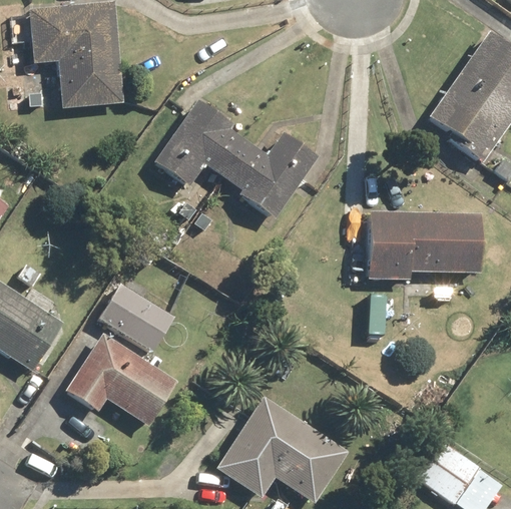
[(57,58),(59,86),(27,88),(28,105),(60,103),(60,108),(121,104),(114,3),(31,8),(31,15),(14,16),(15,40),(32,39),(34,59),(57,58)]
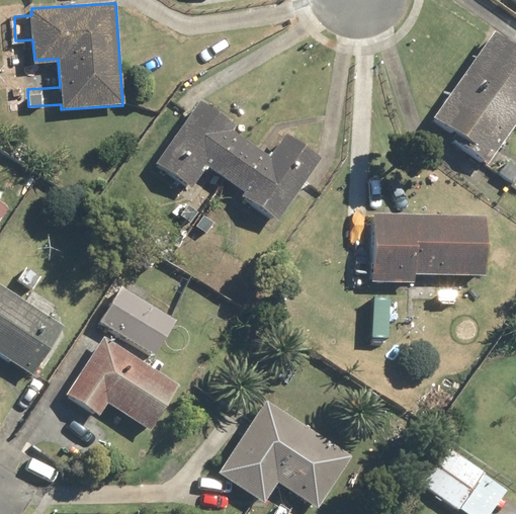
[(515,52),(490,33),(433,116),(474,144),(468,151),(488,164),(515,121),(515,52)]
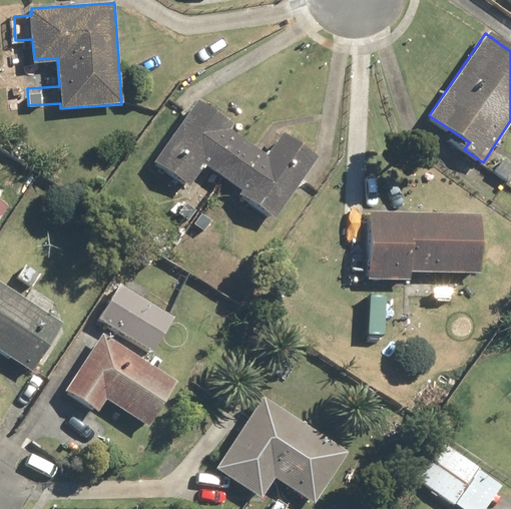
[(155,160),(189,184),(203,164),(240,190),(238,193),(273,217),(316,155),(278,129),(262,151),(229,128),(233,123),(198,99),(155,160)]
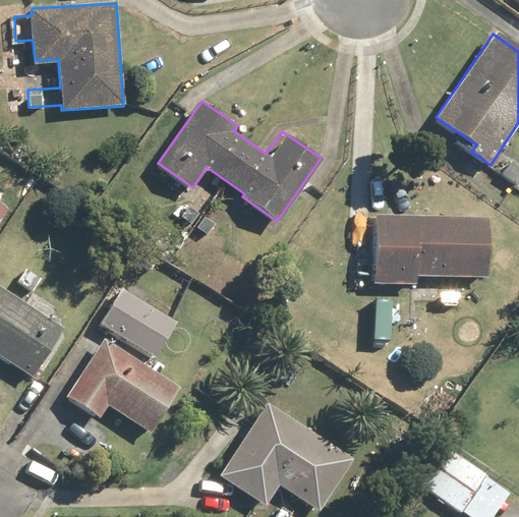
[(205,212),(214,199),(199,188),(180,214),(208,235),(218,222),(205,212)]
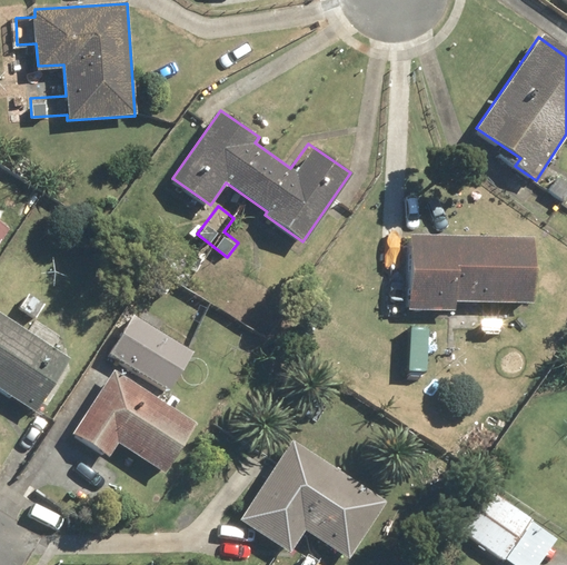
[(0,243),(11,228),(0,219),(0,243)]
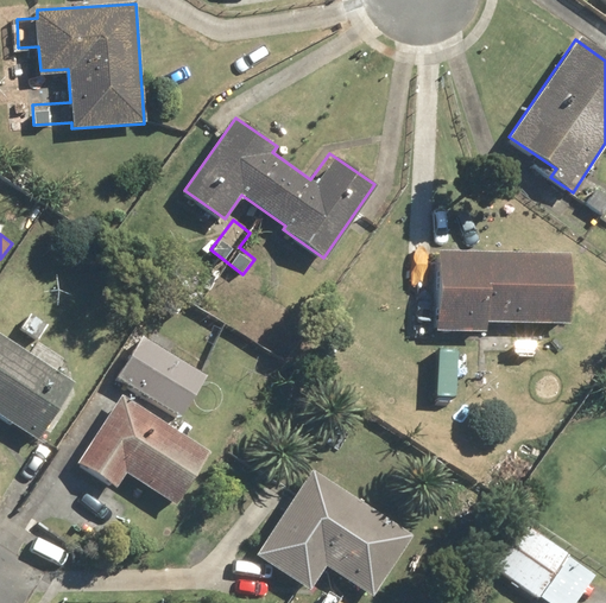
[(435,330),(484,331),(484,319),(568,322),(570,254),(437,251),(435,330)]
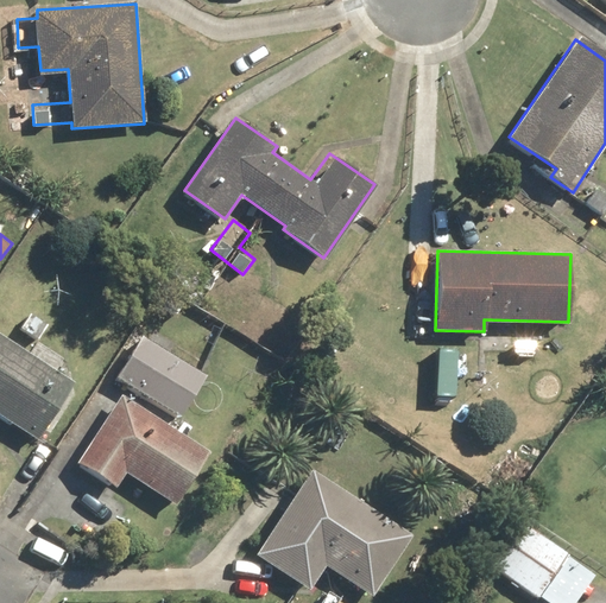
[(0,334),(0,414),(36,438),(73,382),(0,334)]
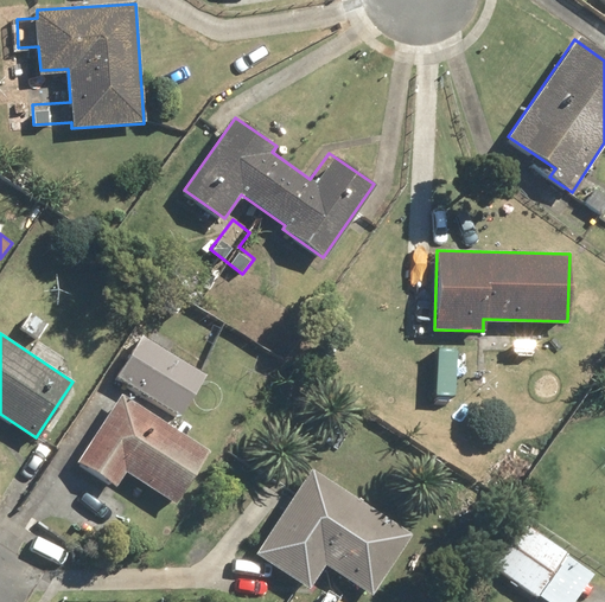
[(139,333),(114,375),(180,415),(205,373),(139,333)]
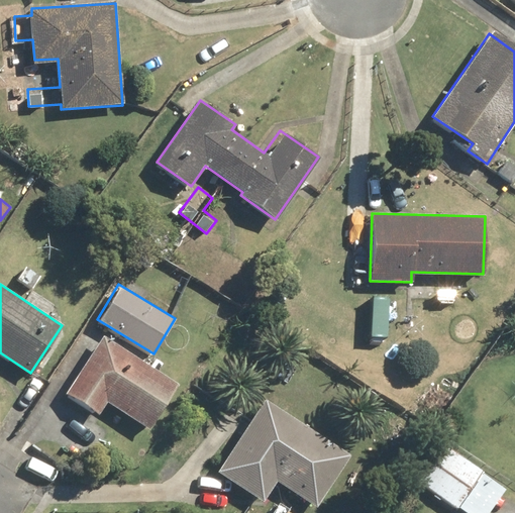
[(66,393),(97,413),(105,399),(149,427),(177,383),(102,336),(66,393)]
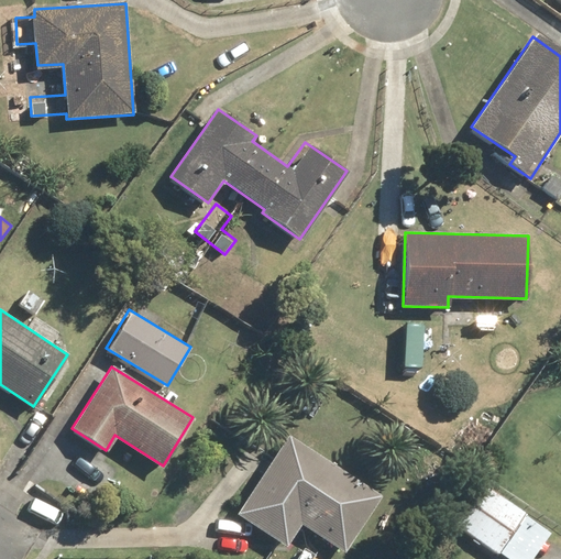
[(239,515),(284,544),(298,521),(347,550),(383,493),(289,434),(239,515)]
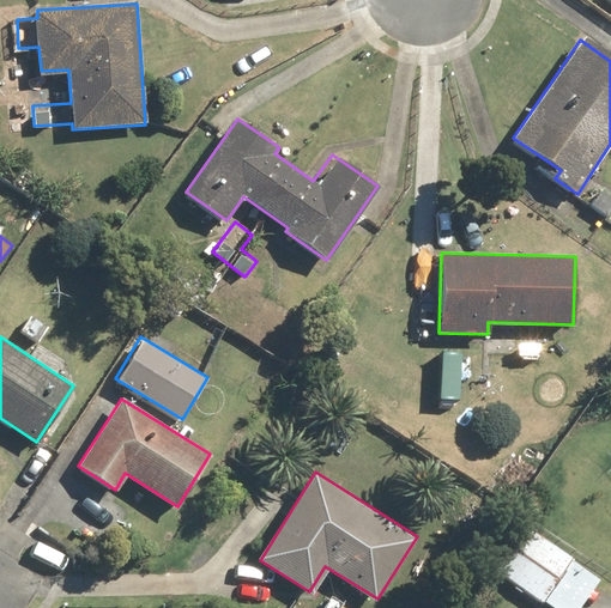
[(527,524),(497,566),(555,607),(581,607),(603,579),(527,524)]
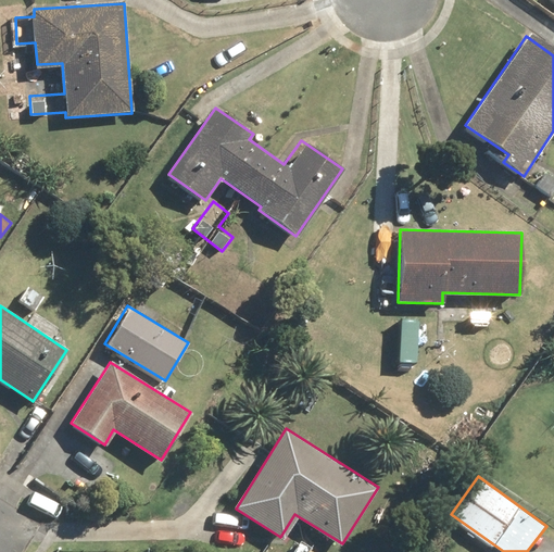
All buildings are outlined.
